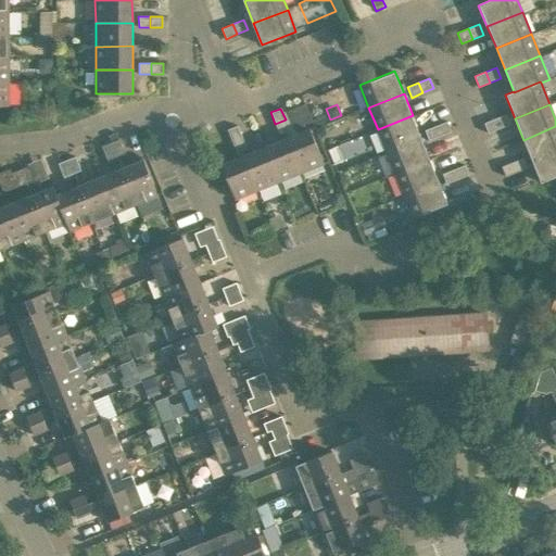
[(506,114),(495,118),(498,129),(510,125),(506,114)]
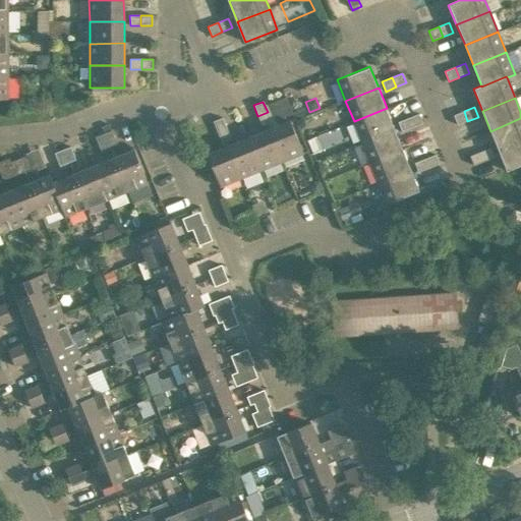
[(354,121),(362,142),(395,129),(387,108),(354,121)]
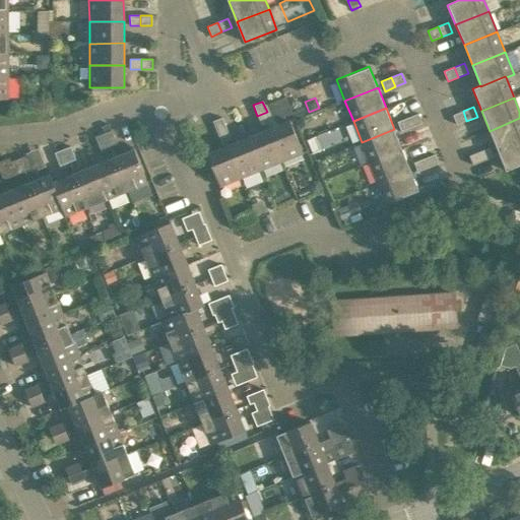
[(466,121),(463,111),(452,116),(456,125),(466,121)]
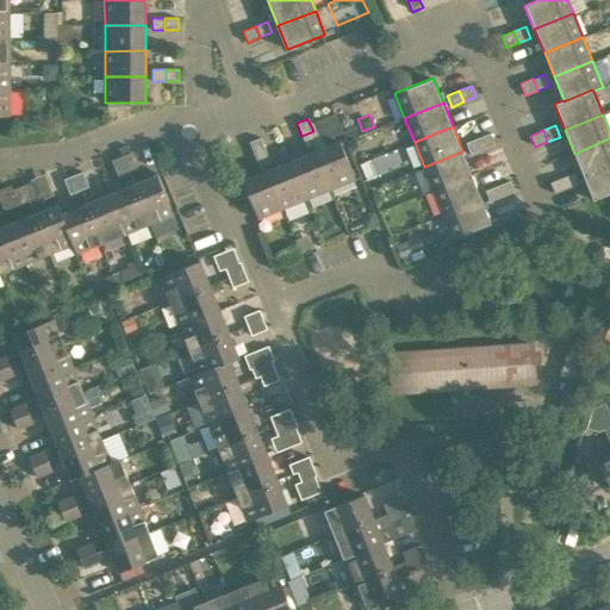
[(313,131),(302,136),(306,148),(318,143),(313,131)]
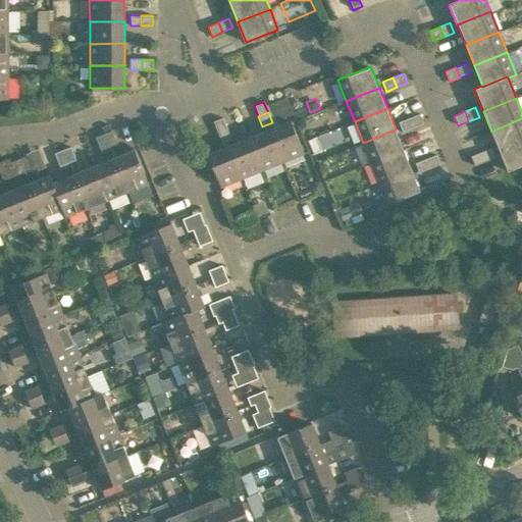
[(420,114),(409,118),(413,128),(423,124),(420,114)]
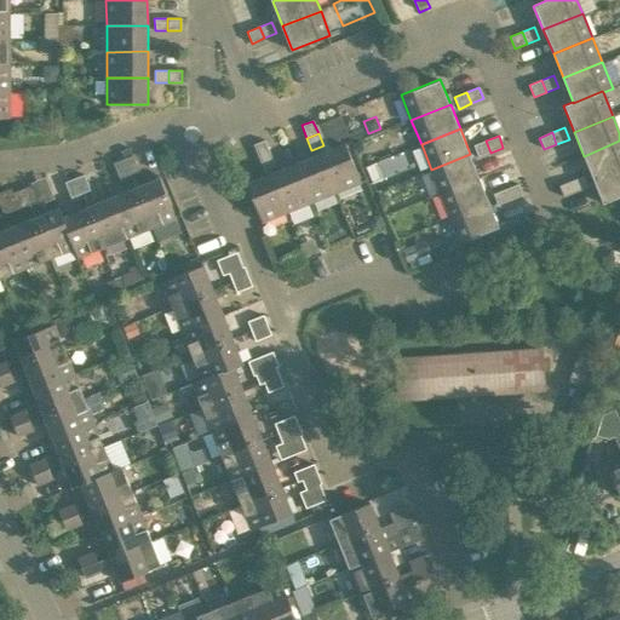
[(253,145),(258,158),(269,153),(264,141),(253,145)]
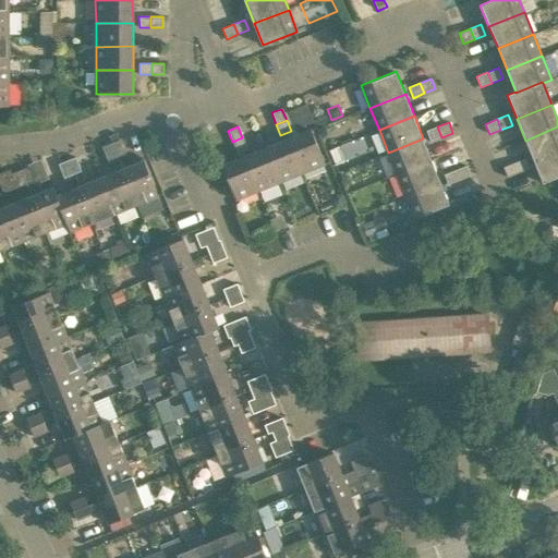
[(441,137),(437,126),(426,131),(431,142),(441,137)]
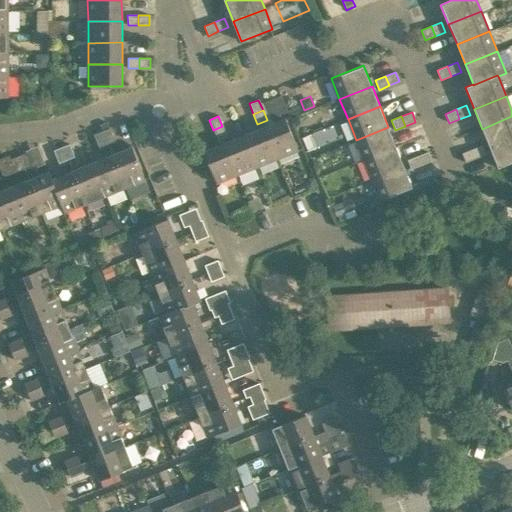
[(511,116),(482,129),(490,149),(511,140),(511,116)]
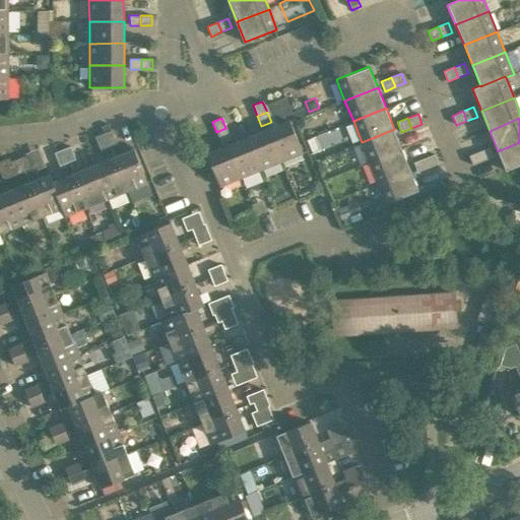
[(289,121),(269,130),(282,163),(303,153),(289,121)]
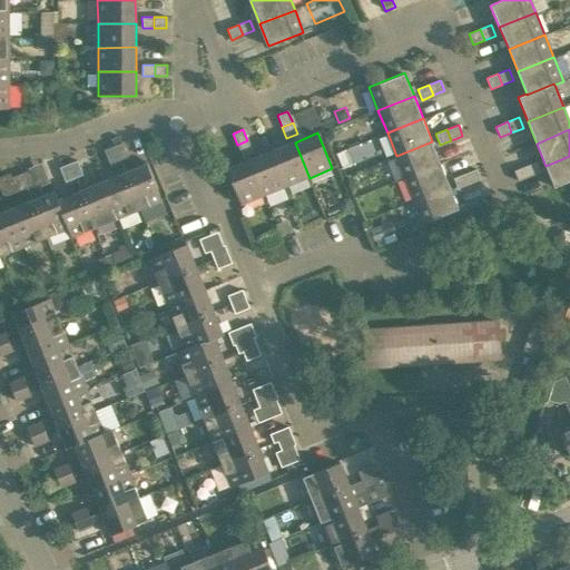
[(247,140),(237,145),(242,156),(253,151),(247,140)]
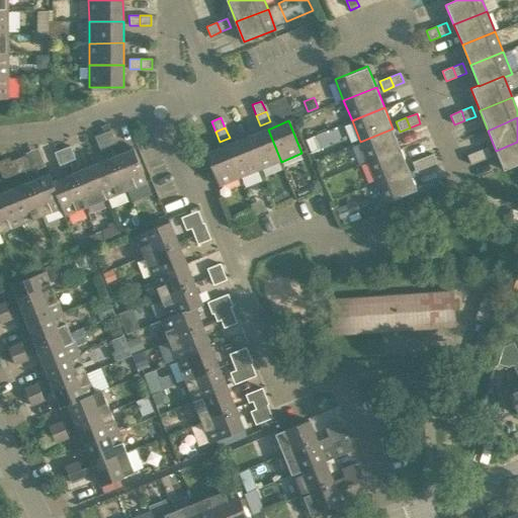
[(360,142),(368,162),(401,149),(393,128),(360,142)]
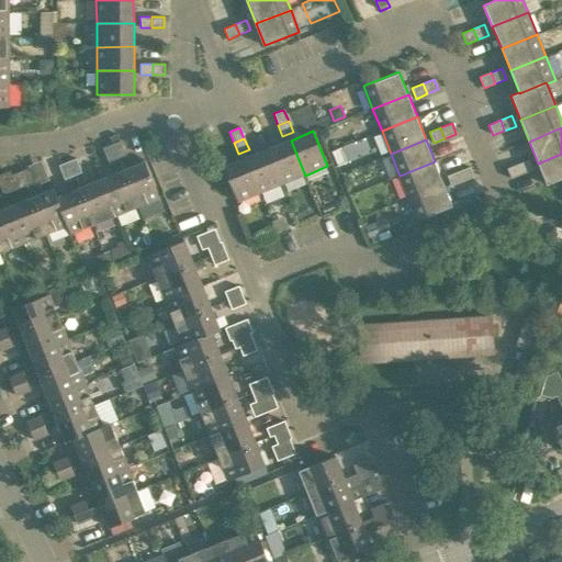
[(291,141),(269,149),(283,184),(305,176),(291,141)]
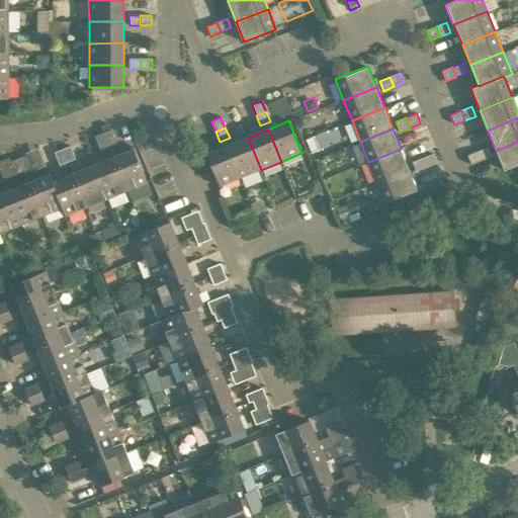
[(116,144),(110,131),(103,134),(108,147),(116,144)]
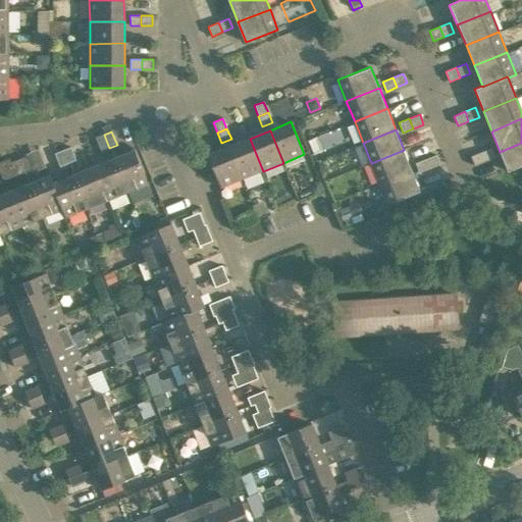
[(109,148),(104,135),(103,135),(95,138),(101,151),(109,148)]
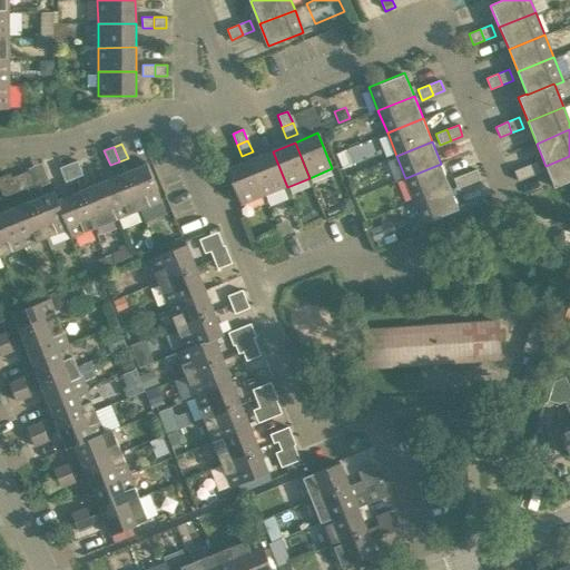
[(273,151),(249,160),(265,196),(287,187),(273,151)]
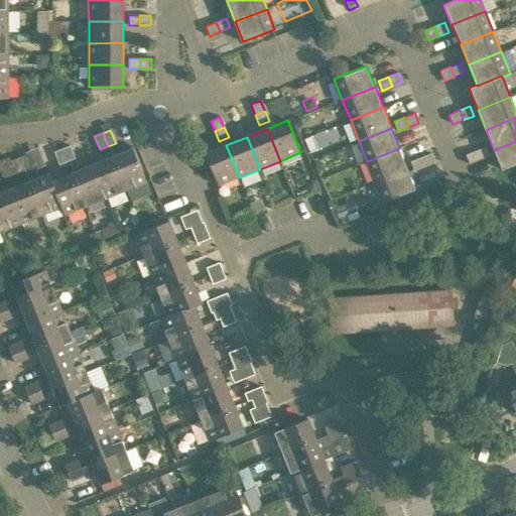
[(515,141),(494,150),(503,170),(515,164),(515,141)]
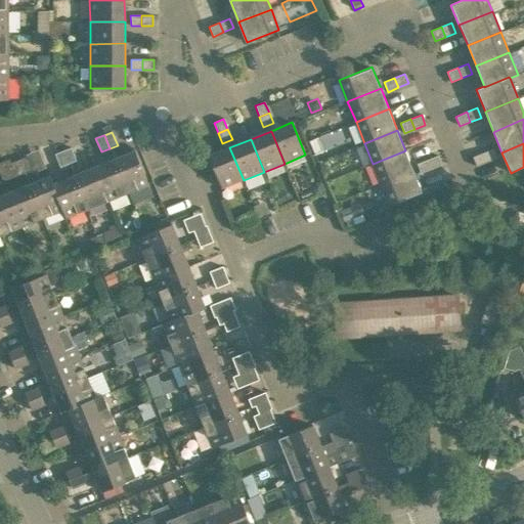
[(244,180),(229,147),(209,157),(222,189),(244,180)]
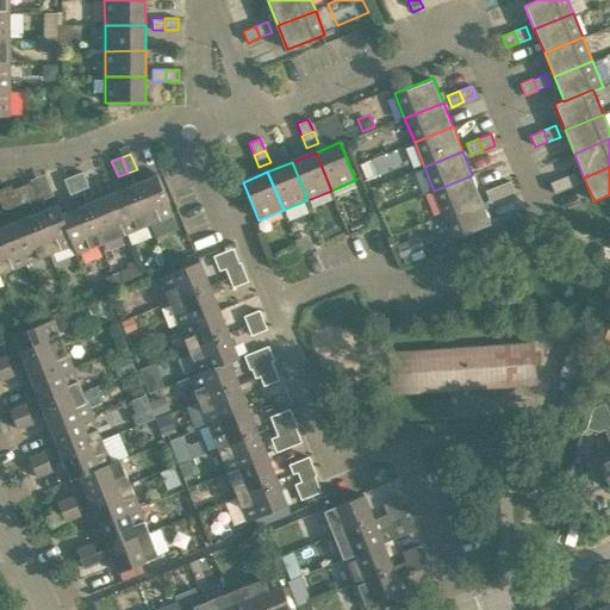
[(88,187),(82,173),(73,176),(72,176),(79,191),(88,187)]
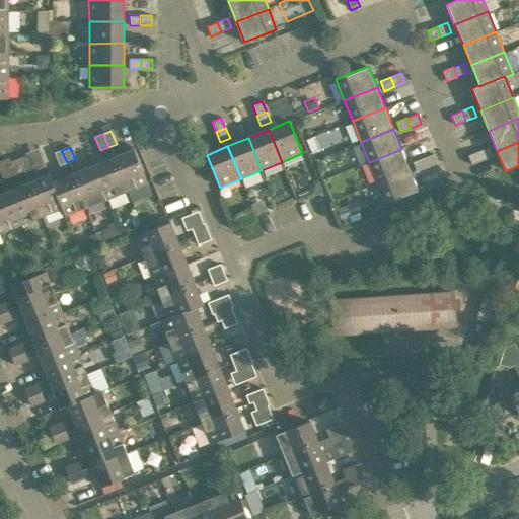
[(489,147),(478,151),(483,161),(493,157),(489,147)]
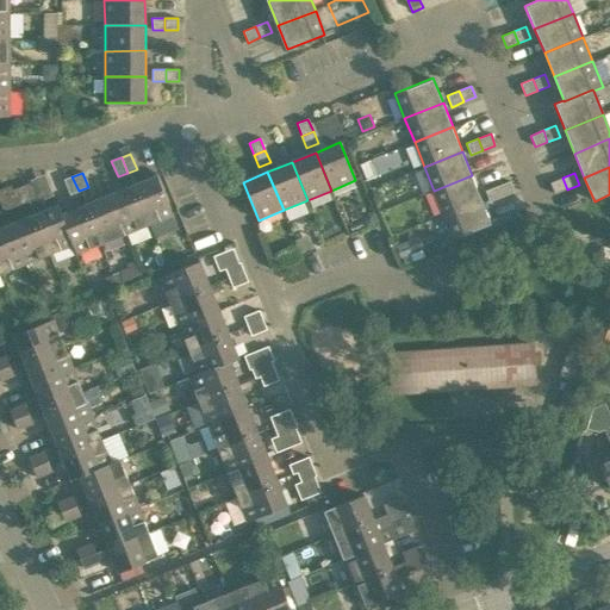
[(434,191),(443,216),(481,200),(472,175),(434,191)]
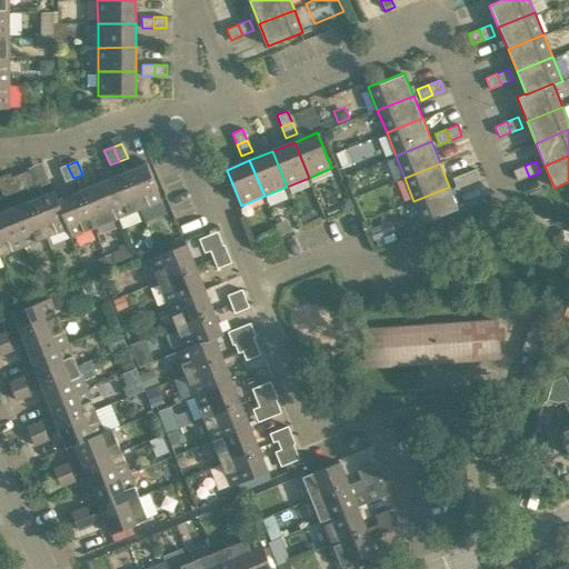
[(73,178),(67,165),(59,167),(65,181),(73,178)]
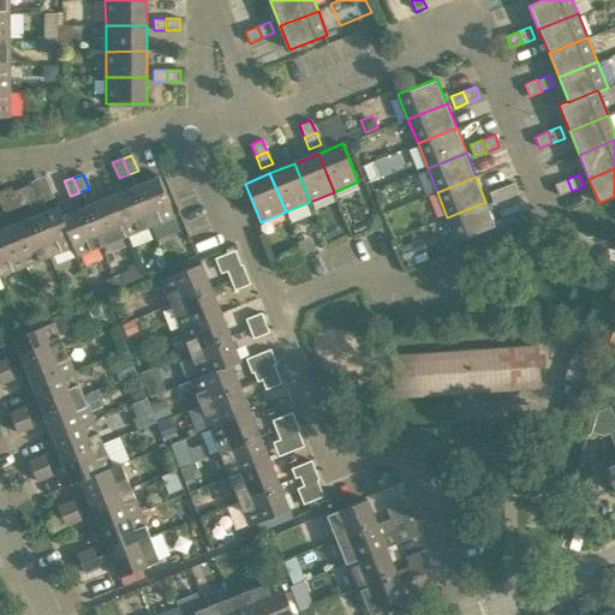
[(157,178),(133,187),(149,228),(174,218),(157,178)]
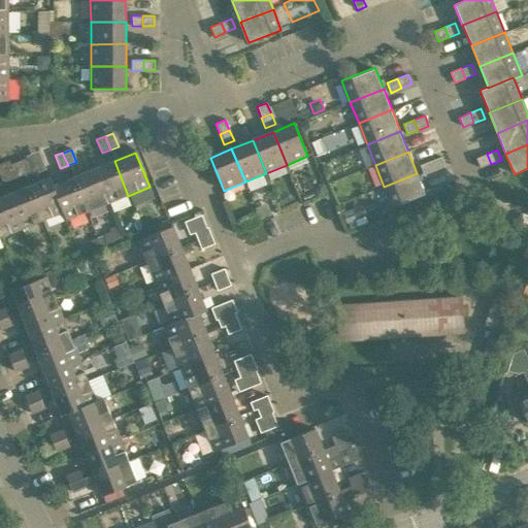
[(491,164),(487,154),(475,159),(480,168),(491,164)]
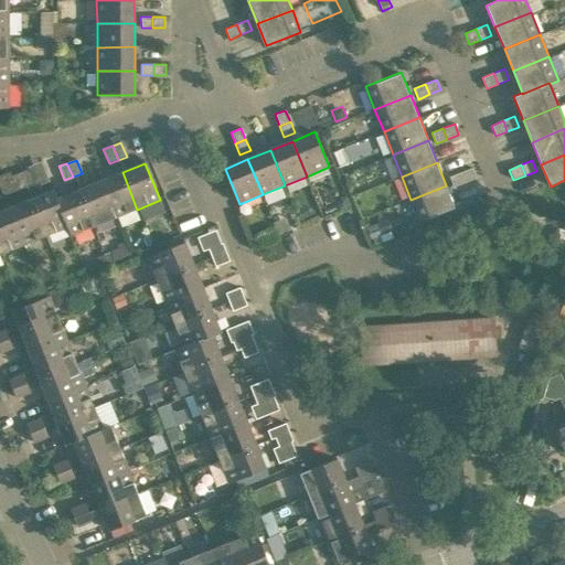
[(472,168),(460,172),(465,183),(476,178),(472,168)]
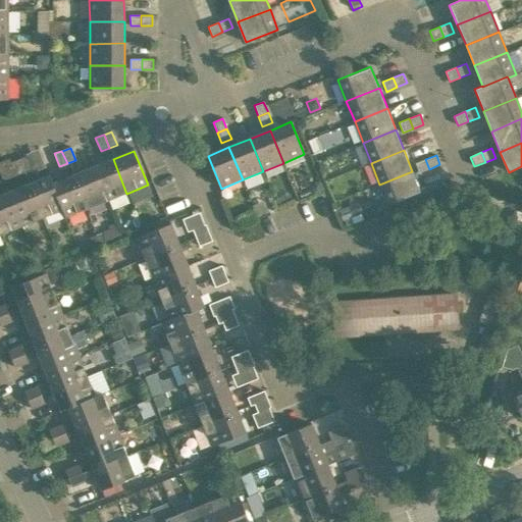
[(32,169),(27,156),(18,160),(23,173),(24,172),(32,169)]
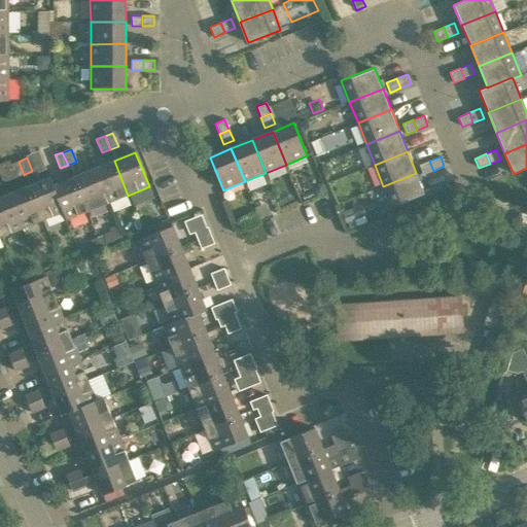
[(114,161),(93,169),(107,204),(128,196),(114,161)]
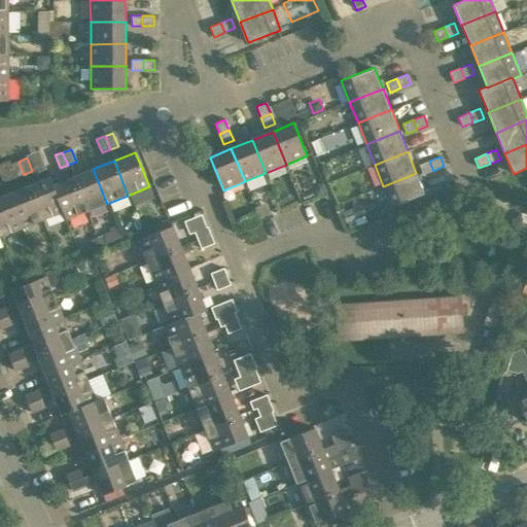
[(433,171),(429,161),(419,165),(423,175),(433,171)]
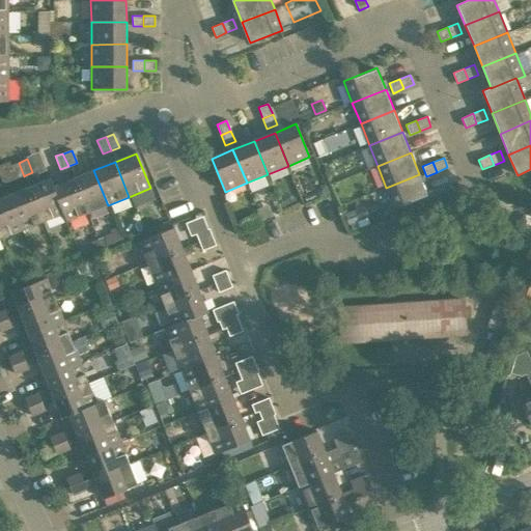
[(24,176),(19,163),(11,165),(17,179),(24,176)]
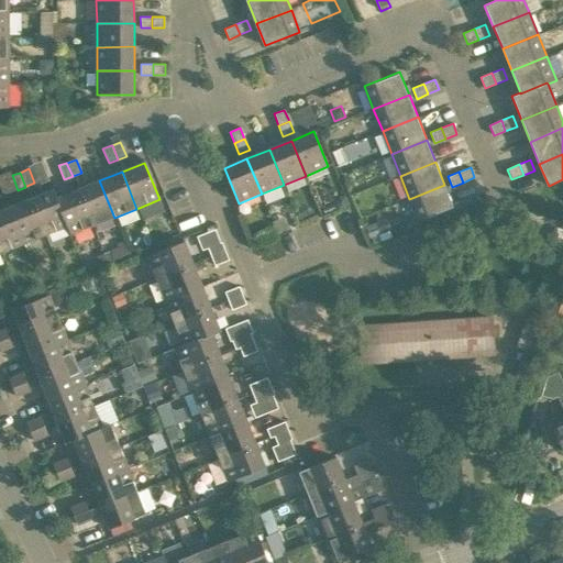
[(99,180),(77,189),(92,227),(114,218),(99,180)]
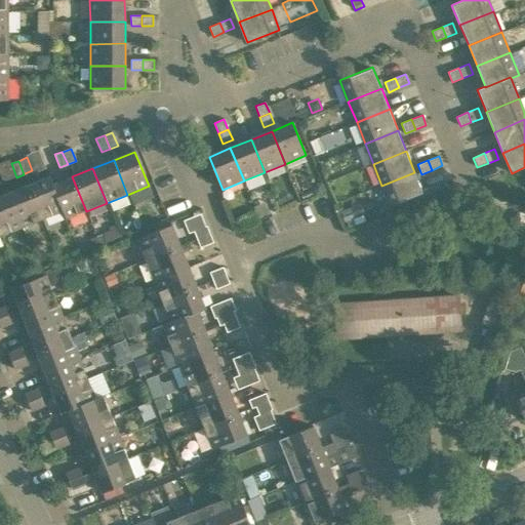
[(414,172),(381,186),(390,206),(423,193),(414,172)]
